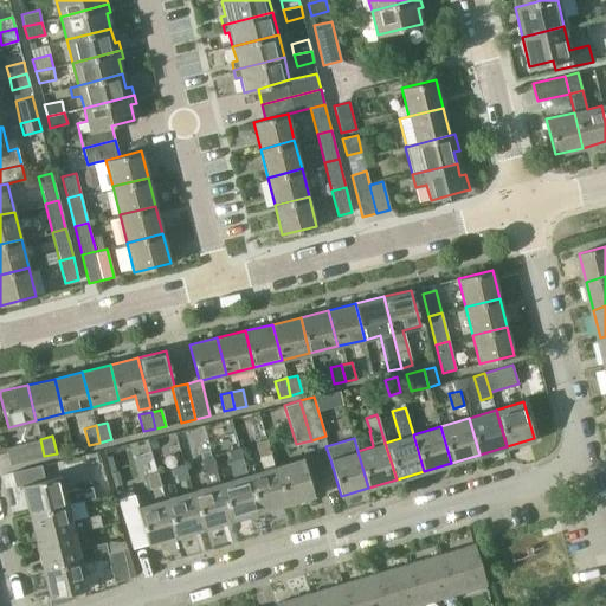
[(11,464),(44,456),(40,439),(6,447),(11,464)]
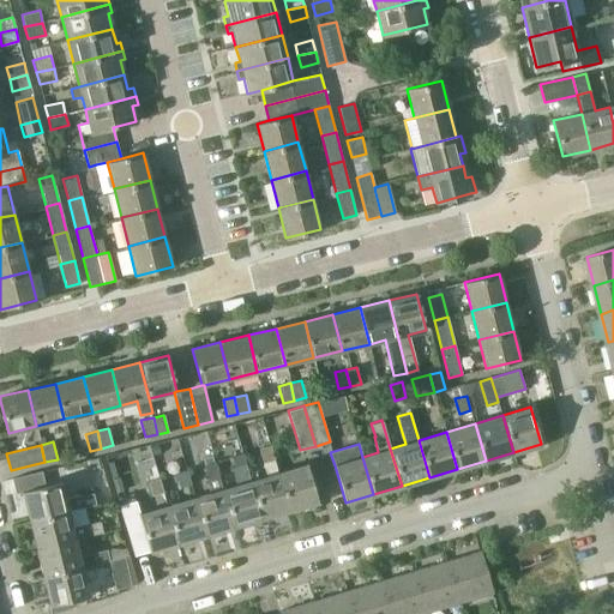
[(263,463),(275,459),(270,445),(259,447),(263,463)]
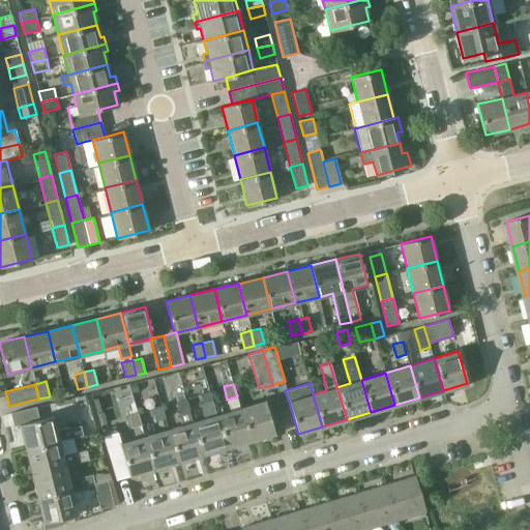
[(193,422),(202,454),(226,447),(216,415),(209,390),(199,393),(202,403),(200,403),(204,418),(193,422)]
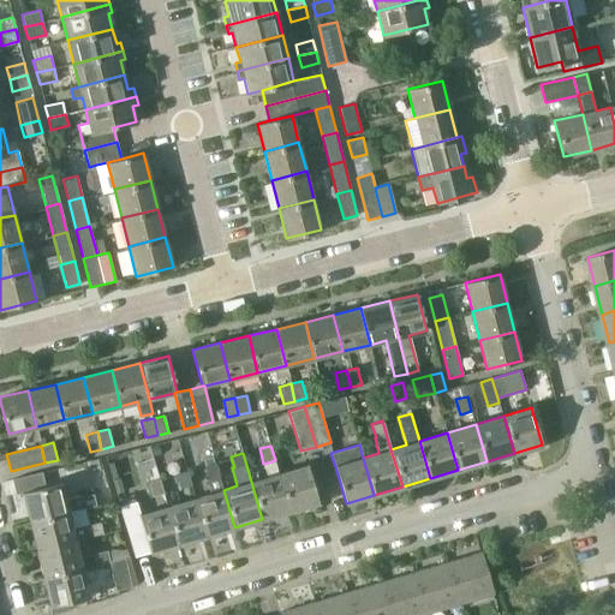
[(210,494),(195,499),(206,536),(234,527),(224,490),(215,463),(214,463),(213,457),(203,459),(206,465),(204,465),(208,478),(207,479),(210,494)]
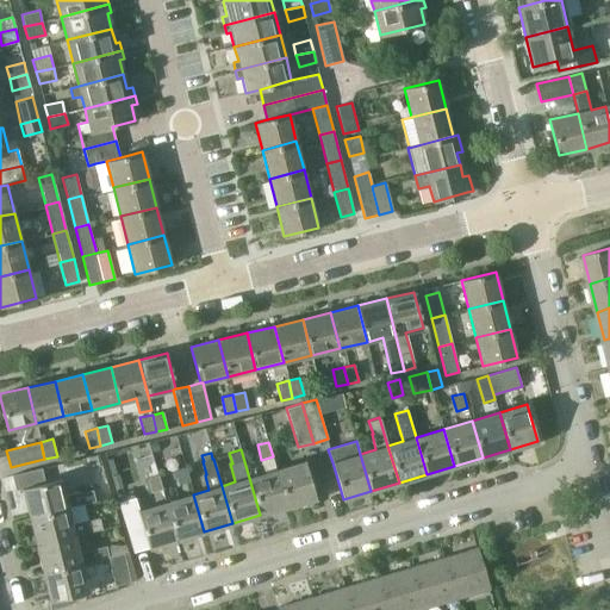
[(305,461),(277,470),(288,506),(316,498),(305,461)]
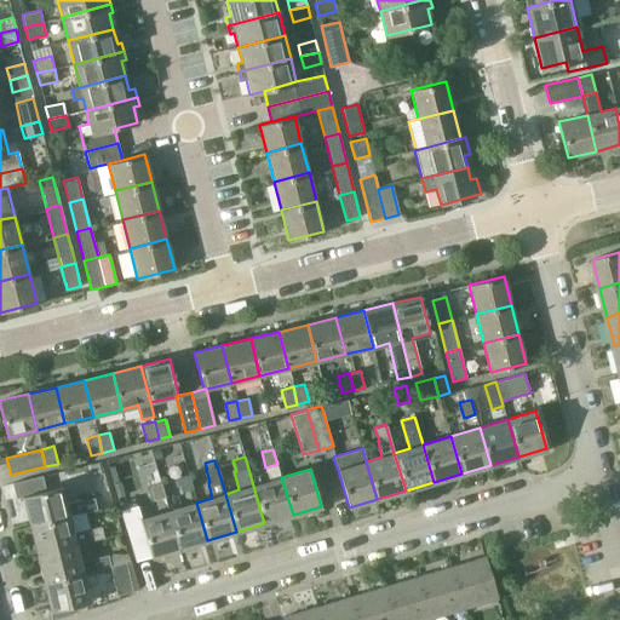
[(182,492),(194,488),(189,474),(177,477),(182,492)]
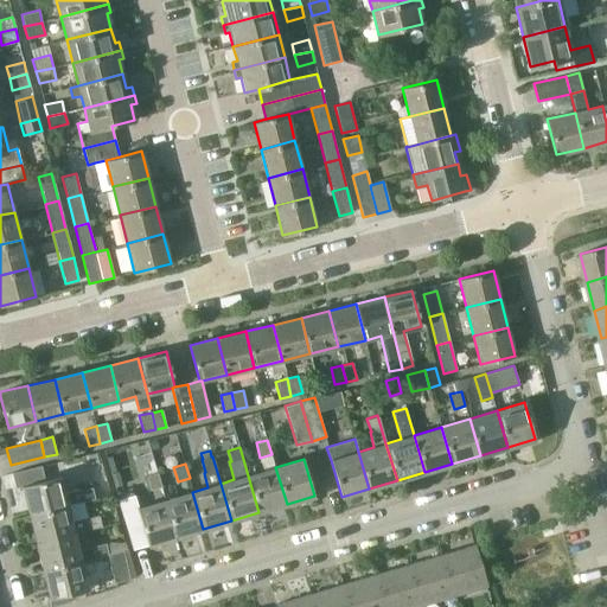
[(42,465),(12,472),(16,487),(23,485),(30,515),(84,500),(95,498),(93,487),(64,494),(59,477),(45,480),(42,465)]
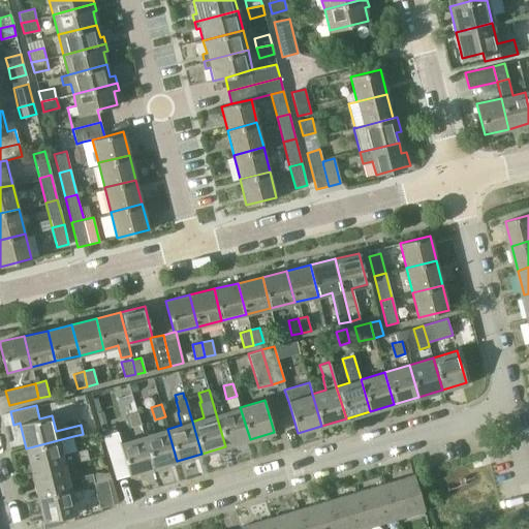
[(240,407),(216,414),(225,446),(250,439),(240,407)]
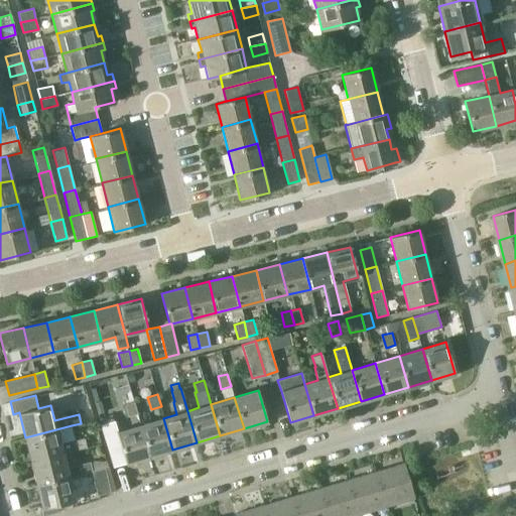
[(127,416),(137,413),(134,401),(124,404),(127,416)]
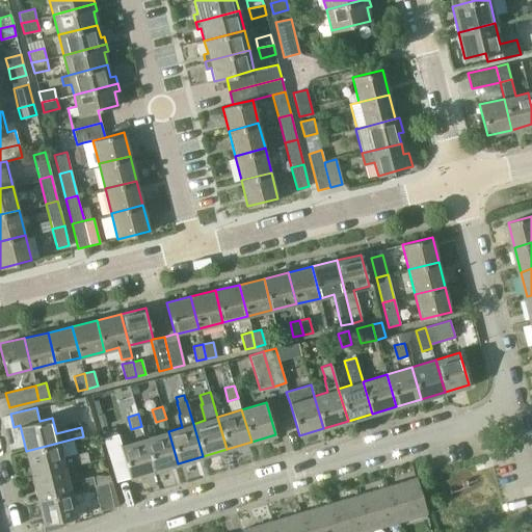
[(168,431),(144,439),(154,471),(178,463),(168,431)]
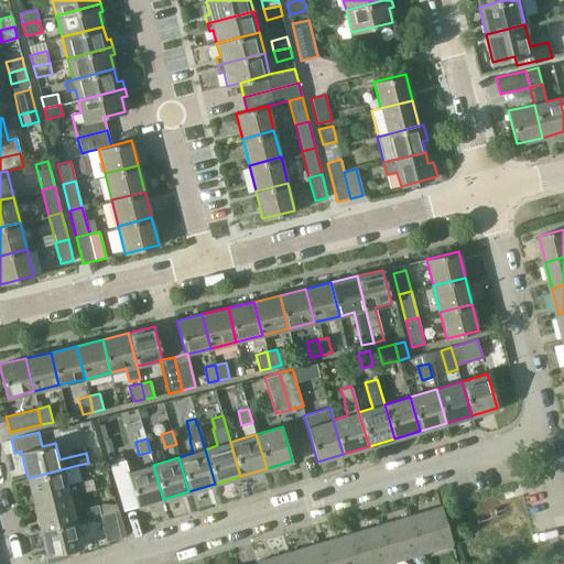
[(123,459),(110,464),(118,490),(131,487),(138,507),(163,499),(153,465),(128,473),(123,459)]
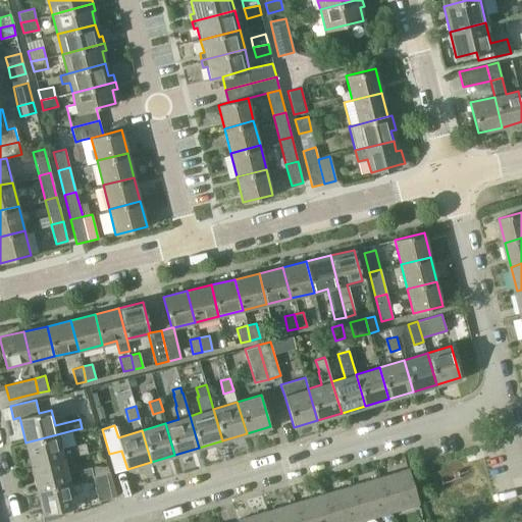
[(72,430),(25,442),(32,466),(63,458),(75,455),(88,452),(85,442),(76,445),(72,430)]
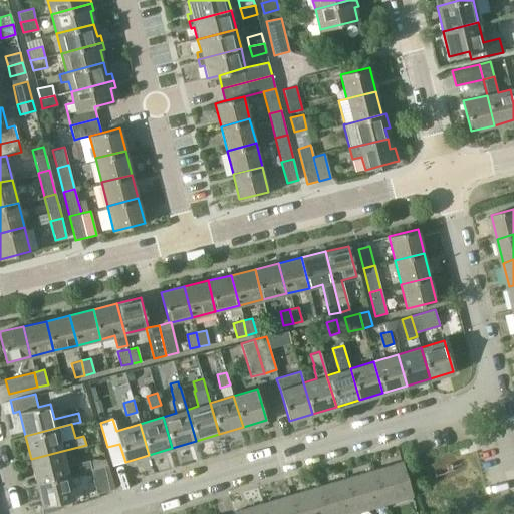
[(62,451),(31,459),(37,482),(68,475),(62,451)]
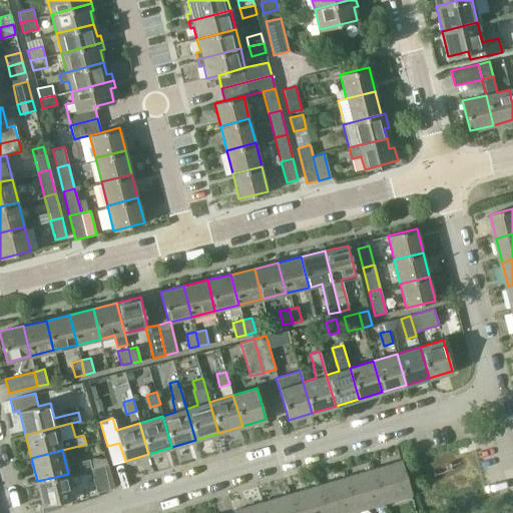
[(89,458),(77,461),(79,471),(91,468),(92,468),(92,467),(89,458)]
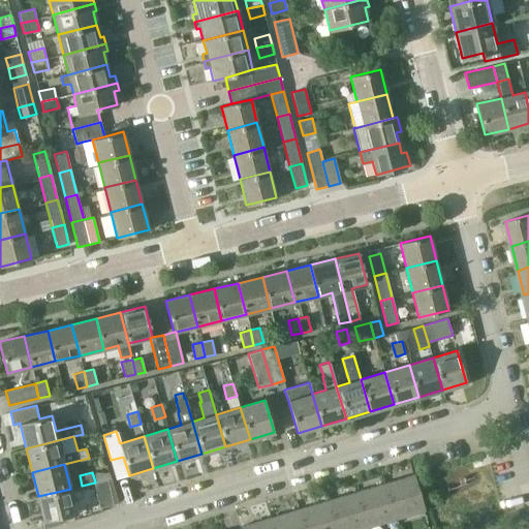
[(413,474),(384,483),(396,519),(424,509),(413,474)]
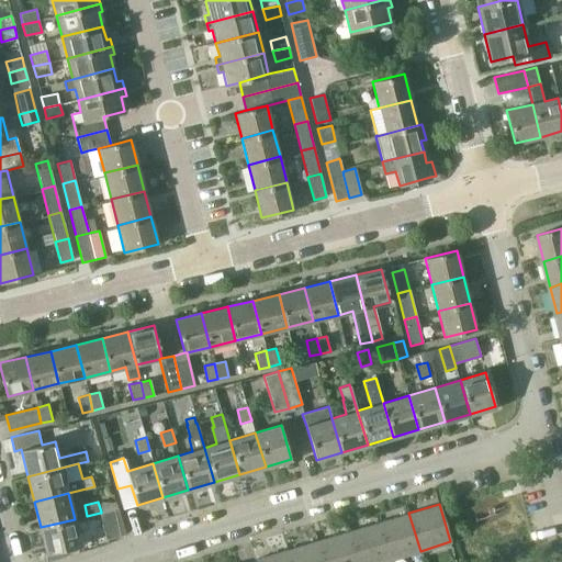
[(101,513),(100,513),(107,539),(121,536),(126,534),(117,507),(114,508),(101,512),(101,513)]
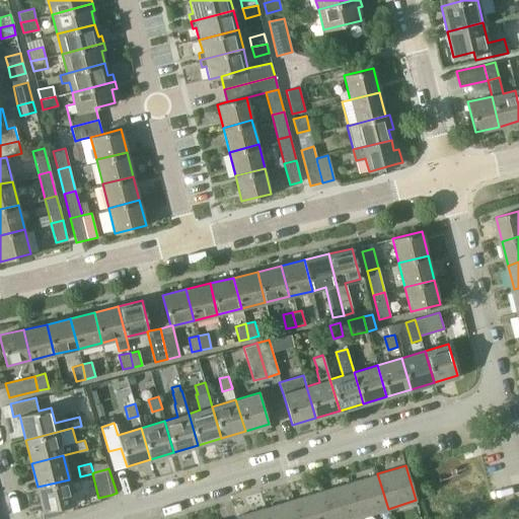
[(360,517),(388,509),(377,473),(349,483),(360,517)]
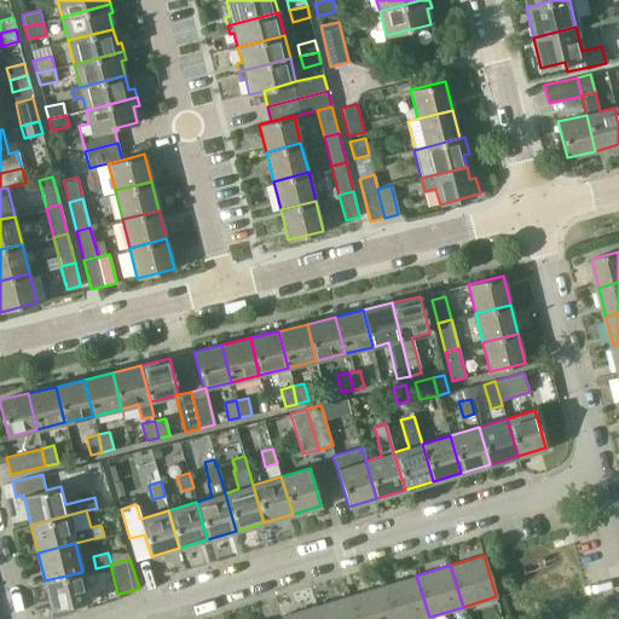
[(82,572),(45,580),(52,609),(90,600),(82,572)]
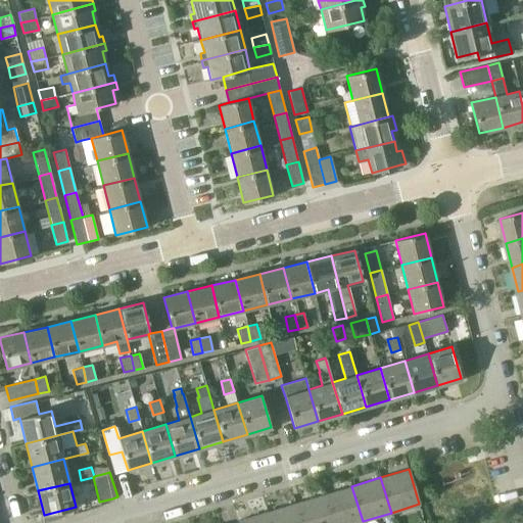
[(331,522),(357,522),(363,521),(351,486),(324,494),(331,522)]
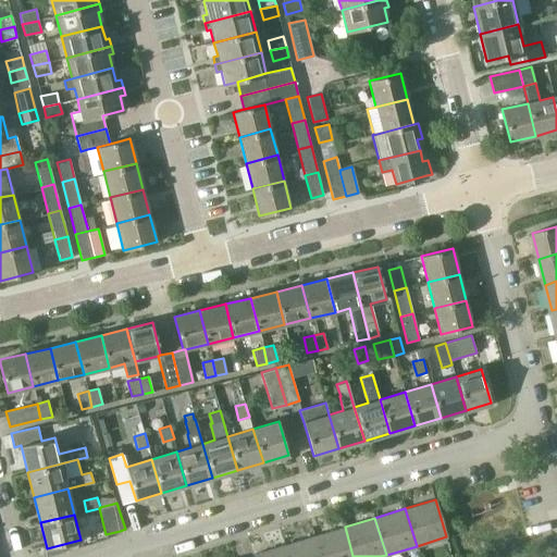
[(314,536),(320,556),(353,556),(345,527),(314,536)]
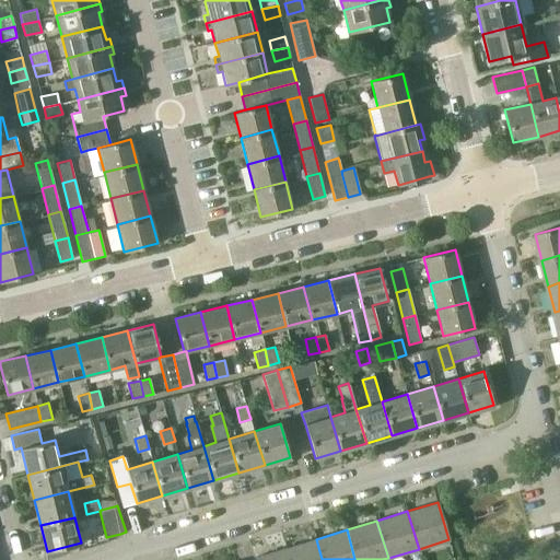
[(289,559),(322,559),(316,539),(286,548),(289,559)]
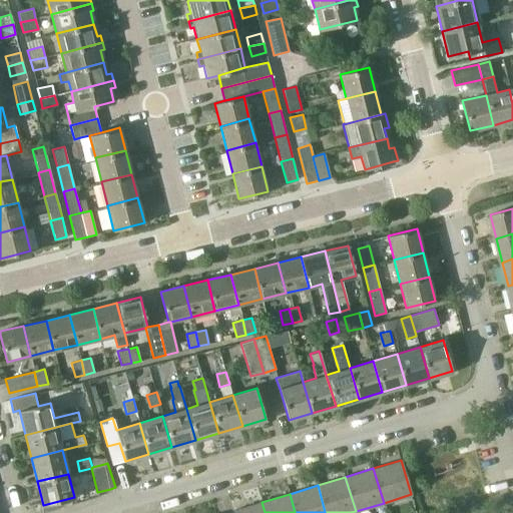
[(233,511),(233,512),(265,512),(262,502),(233,511)]
